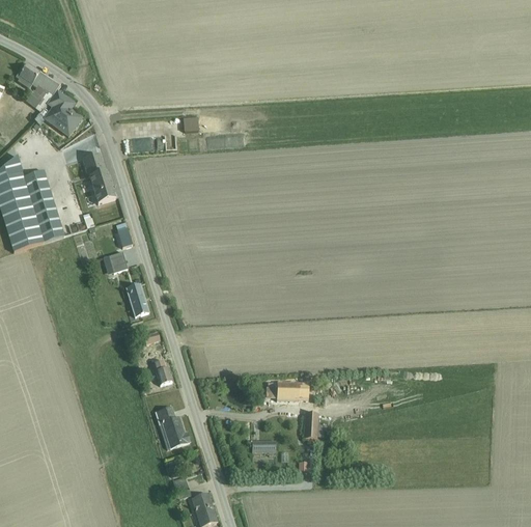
[(47,103),(60,84),(27,63),(23,70),(21,67),(16,76),(19,79),(18,81),(29,88),(32,84),(36,87),(34,90),(33,89),(26,99),(40,110),(47,103)]
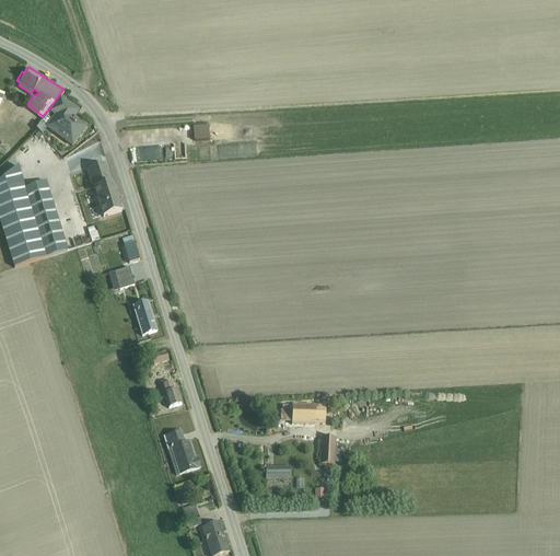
[(63,89),(49,108),(55,113),(46,124),(72,143),(86,124),(74,115),(79,108),(60,95),(65,90),(63,89)]
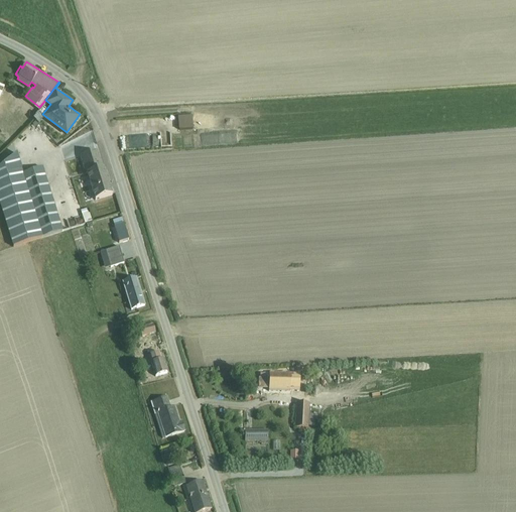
[(17,150),(0,163),(0,201),(13,243),(62,228),(42,164),(23,170),(17,150)]
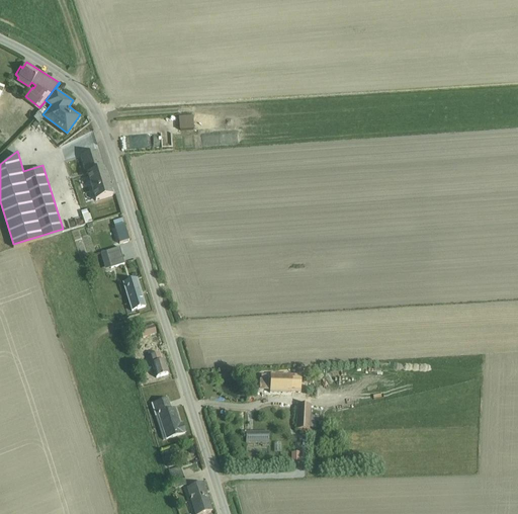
[(109,172),(99,174),(101,181),(111,178),(109,172)]
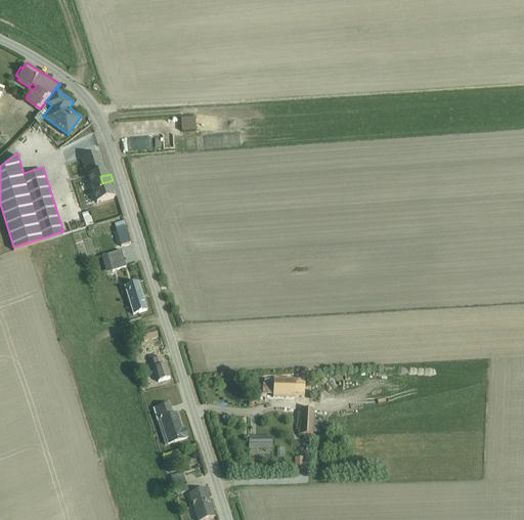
[(110,213),(124,210),(118,180),(102,183),(110,213)]
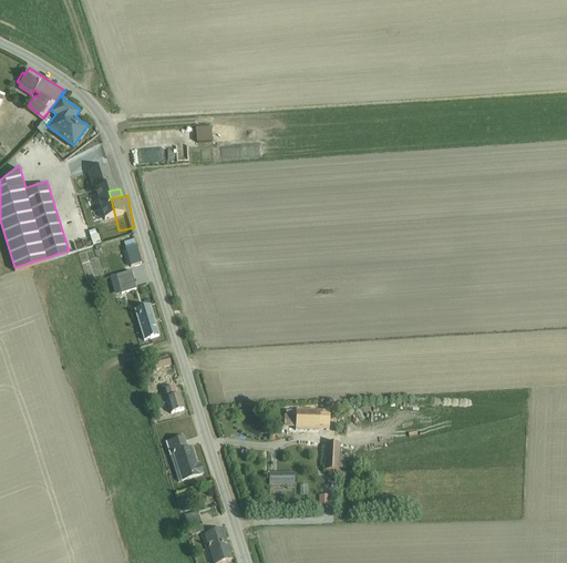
[(107,227),(107,238),(109,238),(110,246),(119,246),(119,227),(107,227)]
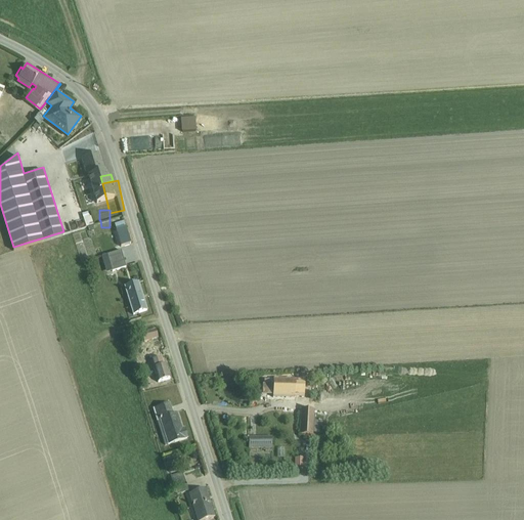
[(125,210),(110,215),(113,224),(128,219),(125,210)]
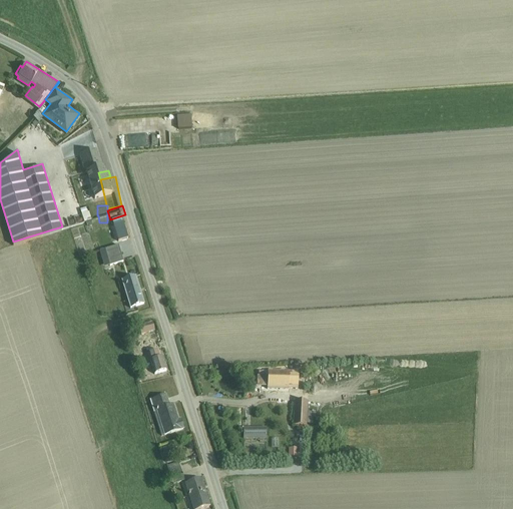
[(88,208),(81,210),(84,218),(90,216),(91,216),(88,208)]
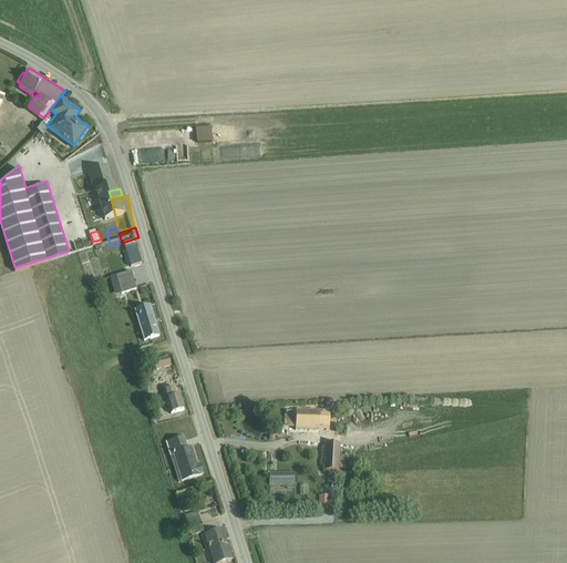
[(116,272),(122,290),(136,286),(131,267),(116,272)]
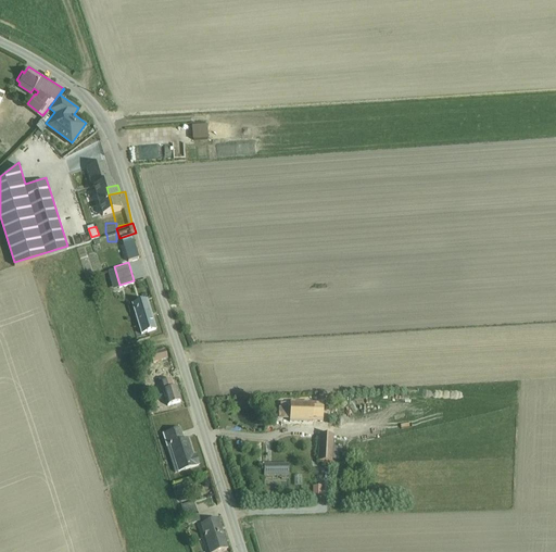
[(119,285),(114,266),(109,268),(108,268),(113,286),(119,285)]
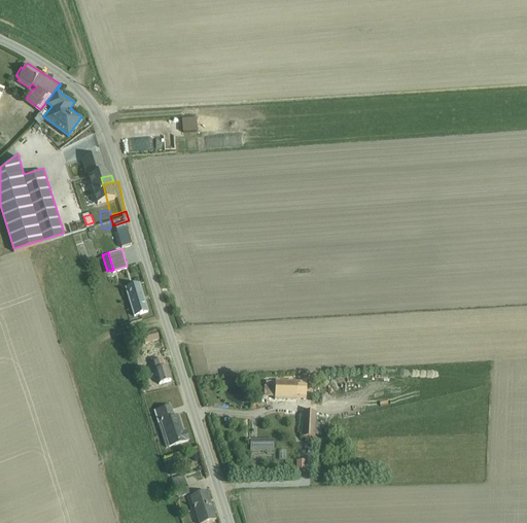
[(139,281),(125,285),(134,313),(148,309),(139,281)]
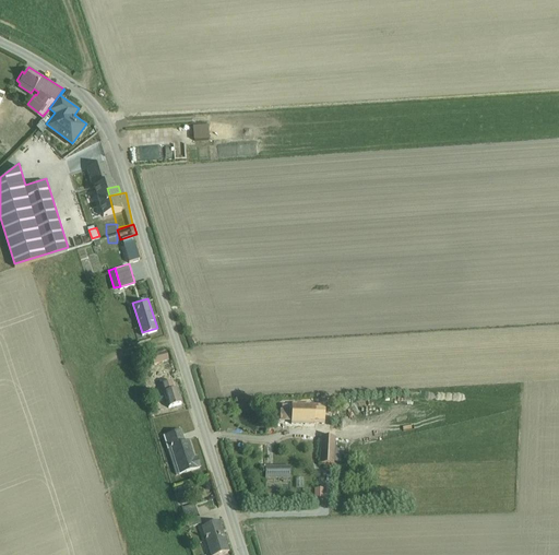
[(175,377),(164,380),(166,389),(164,390),(168,404),(181,401),(175,377)]
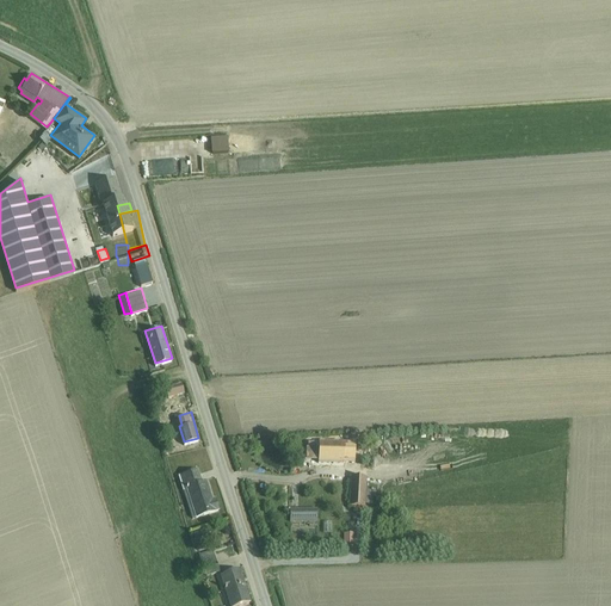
[(306,443),(306,455),(319,456),(319,458),(343,461),(344,452),(353,452),(353,439),(344,439),(344,438),(308,438),(308,443),(306,443)]
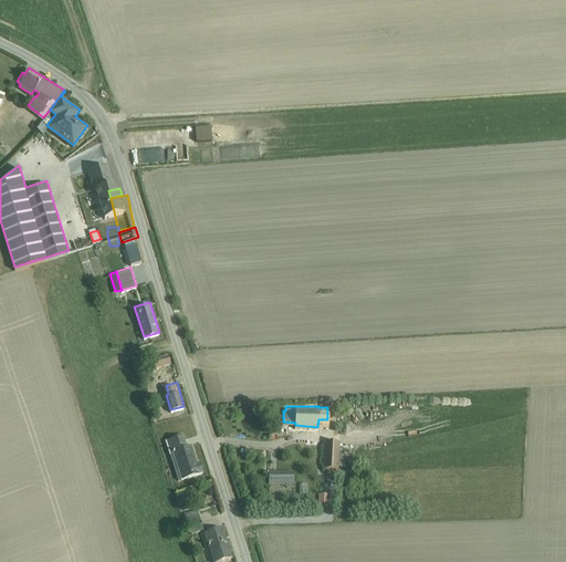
[(182,434),(166,439),(178,478),(202,470),(199,460),(196,461),(195,457),(196,457),(191,444),(187,445),(182,434)]
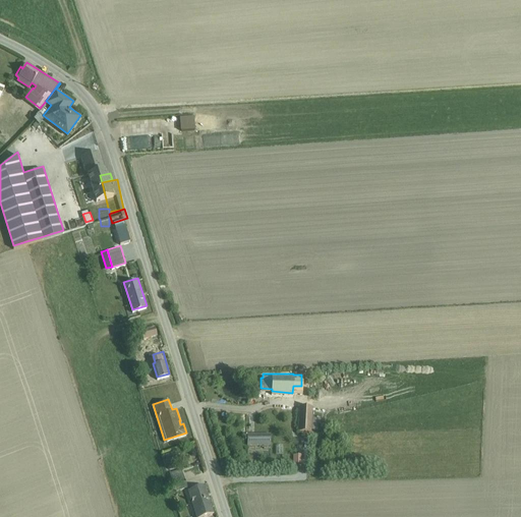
[(299,403),(297,428),(301,428),(301,433),(310,434),(310,425),(317,426),(317,420),(321,420),(321,415),(317,415),(312,414),(312,404),(299,403)]
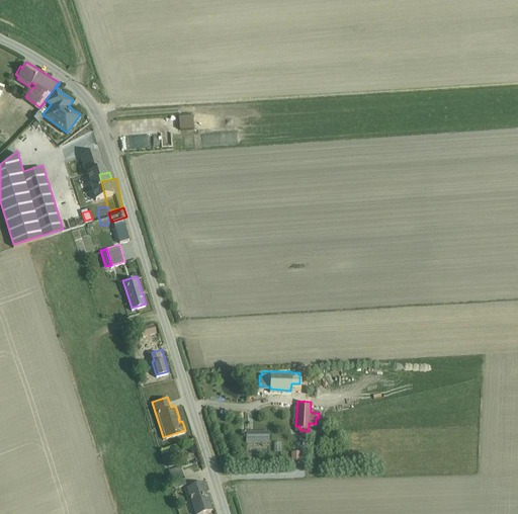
[(246,428),(246,439),(263,440),(262,442),(269,442),(269,428),(246,428)]
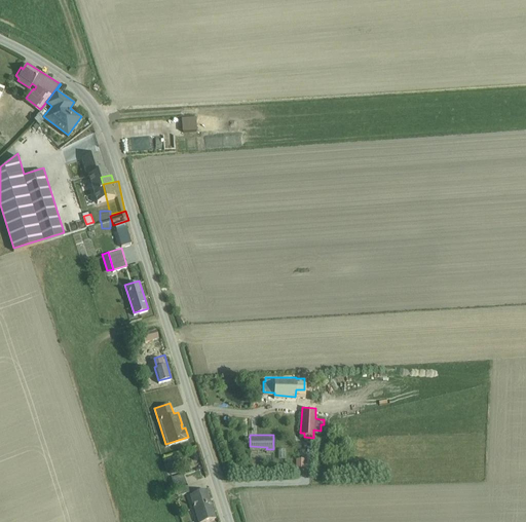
[(167,457),(164,458),(167,468),(179,463),(178,459),(179,459),(177,453),(167,456),(167,457)]
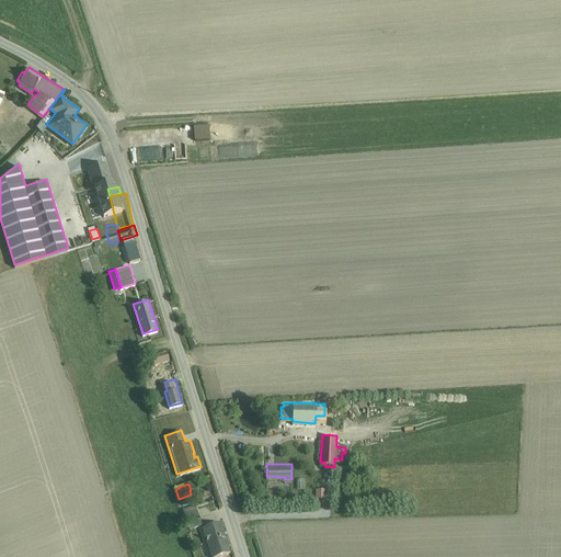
[(324,486),(315,486),(315,496),(324,496),(324,486)]
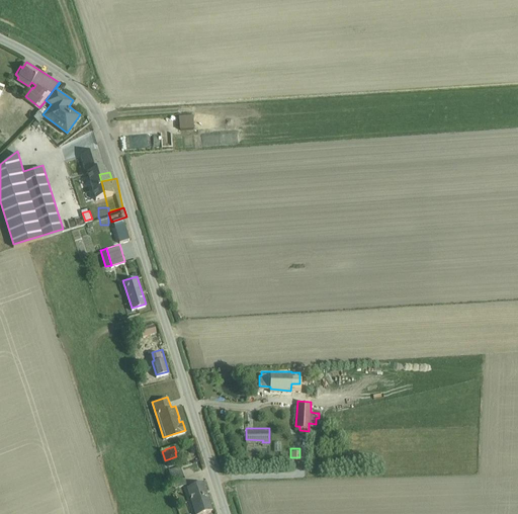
[(180,462),(169,466),(175,486),(186,483),(180,462)]
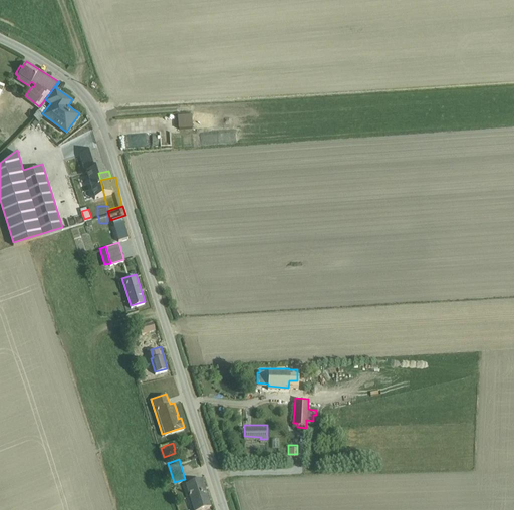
[(202,476),(185,482),(194,509),(211,504),(202,476)]
